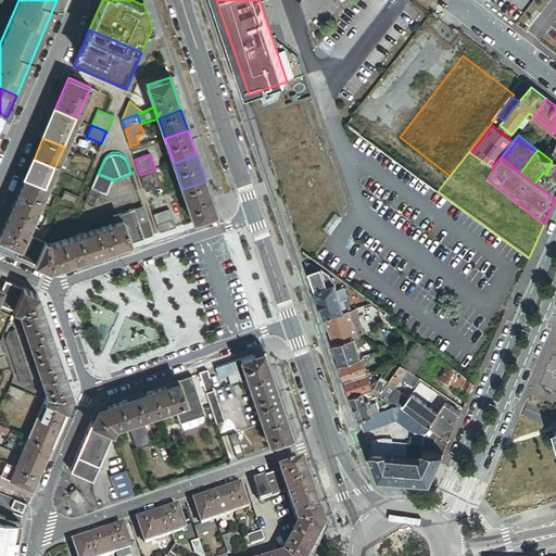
[(555,177),(555,162),(552,161),(546,175),(555,177)]
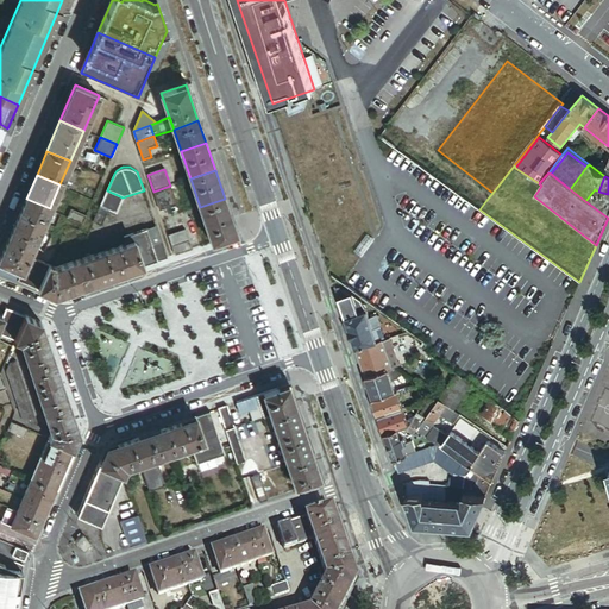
[(170,186),(154,192),(159,211),(177,205),(170,186)]
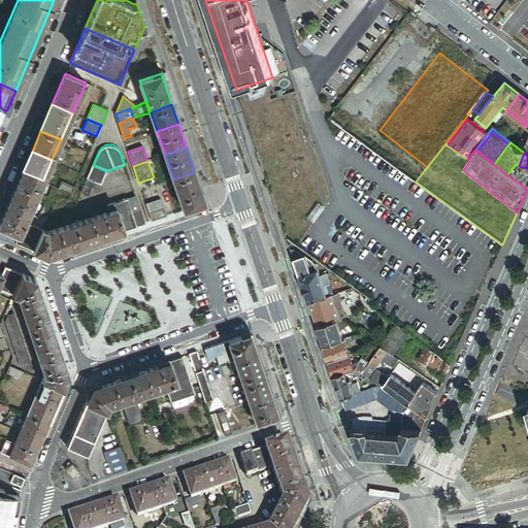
[(527,189),(527,187),(527,168),(519,166),(516,164),(507,174),(527,189)]
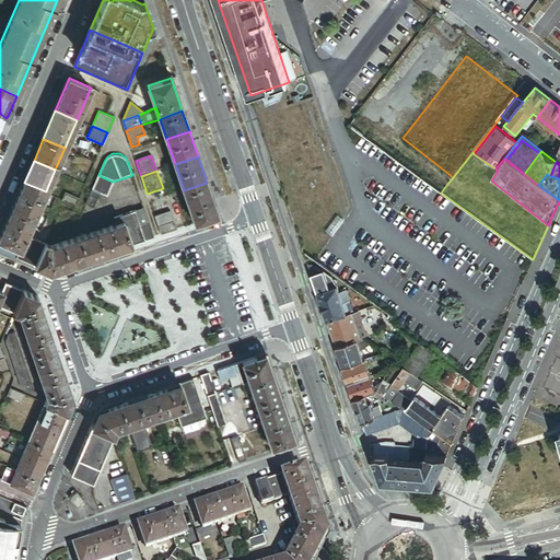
[(53,175),(47,188),(56,193),(62,178),(53,175)]
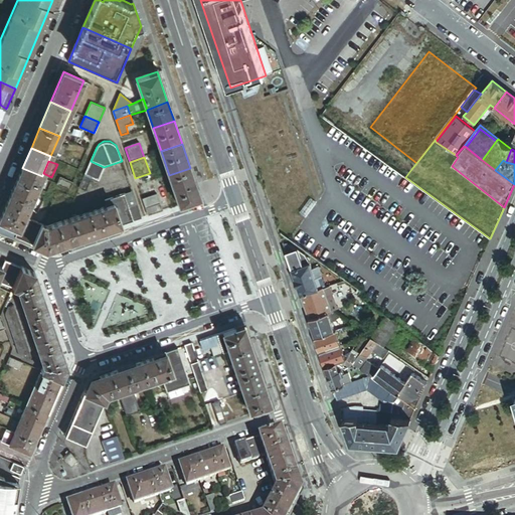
[(104,167),(91,161),(84,176),(92,178),(98,181),(104,167)]
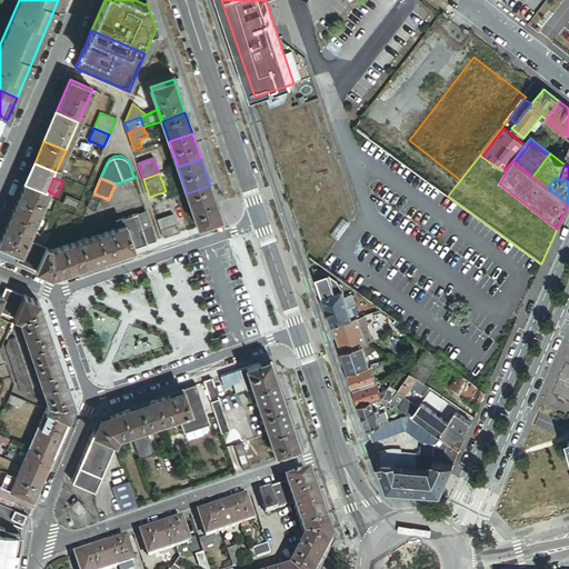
[(27,239),(47,195),(25,186),(0,241),(0,243),(21,253),(27,239)]
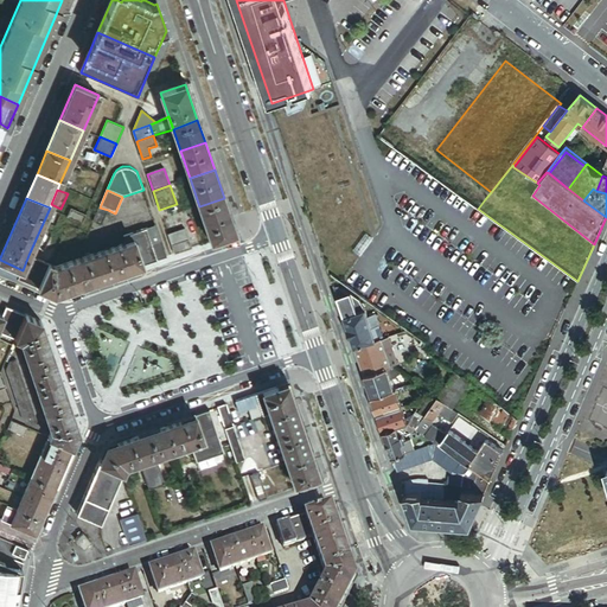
[(236,234),(224,198),(199,206),(211,242),(236,234)]
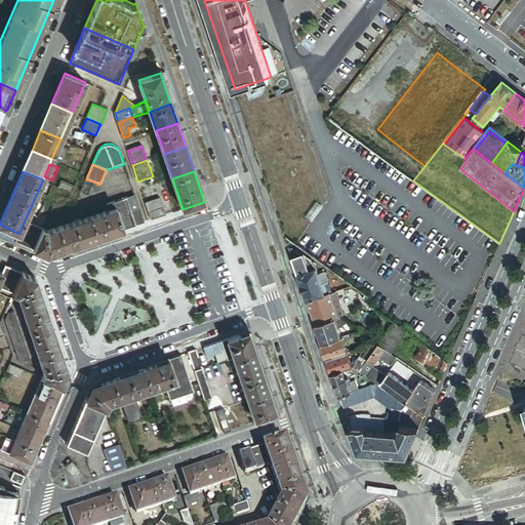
[(58,187),(72,193),(75,186),(62,179),(58,187)]
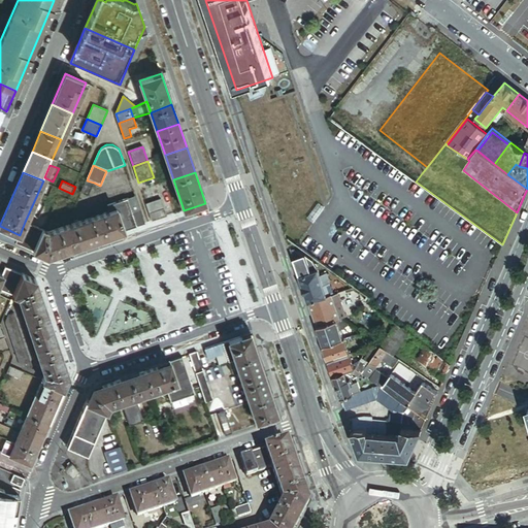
[(94,183),(87,180),(80,193),(88,196),(94,183)]
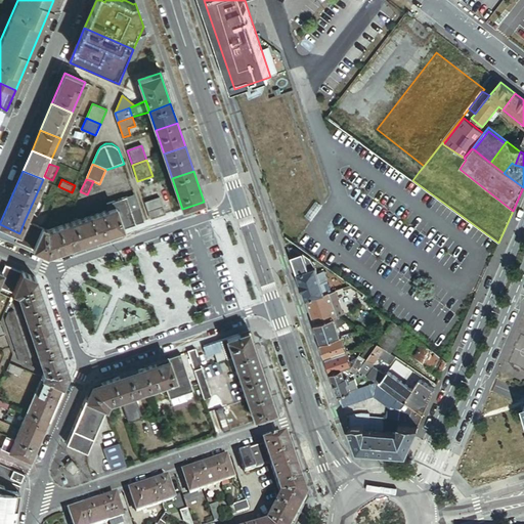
[(131,211),(139,209),(134,195),(127,198),(131,211)]
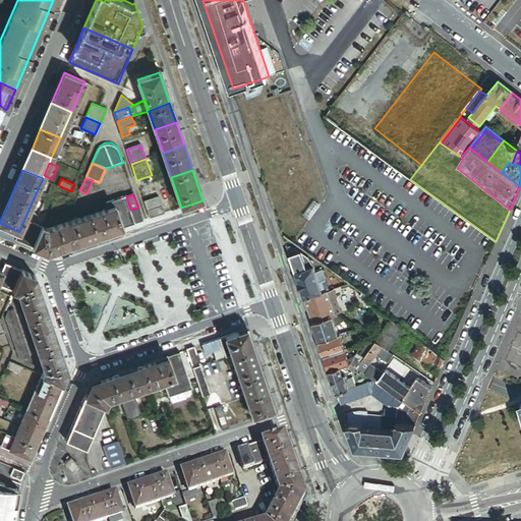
[(122,228),(135,223),(130,210),(126,196),(106,204),(108,210),(115,207),(122,228)]
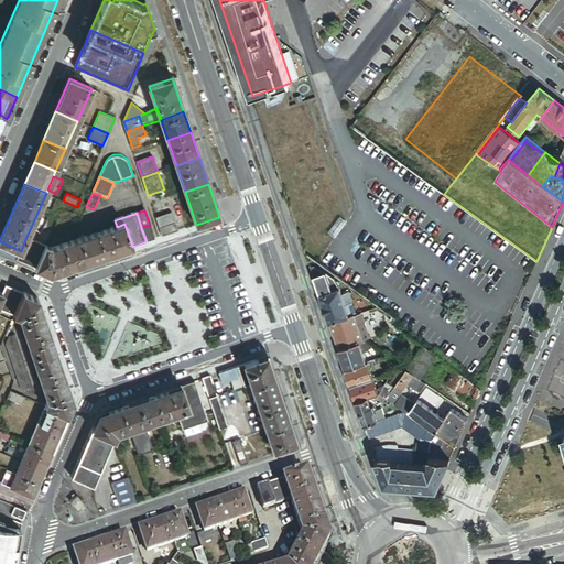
[(172,213),(155,218),(160,229),(175,224),(172,213)]
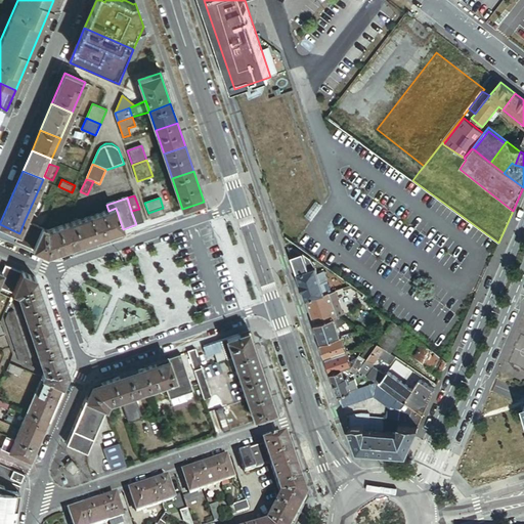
[(320,208),(316,205),(305,220),(309,223),(320,208)]
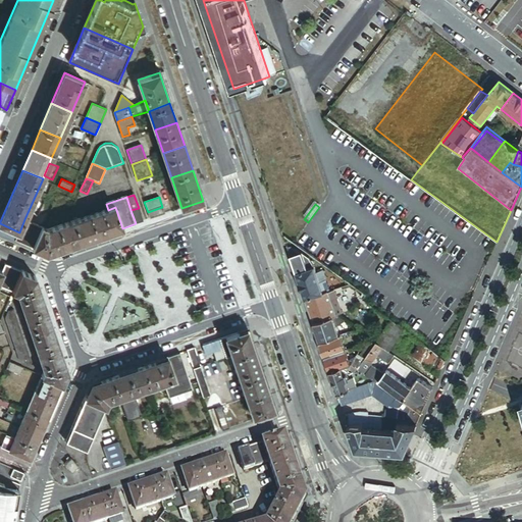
[(114,231),(122,228),(115,207),(108,210),(91,215),(98,237),(114,231)]
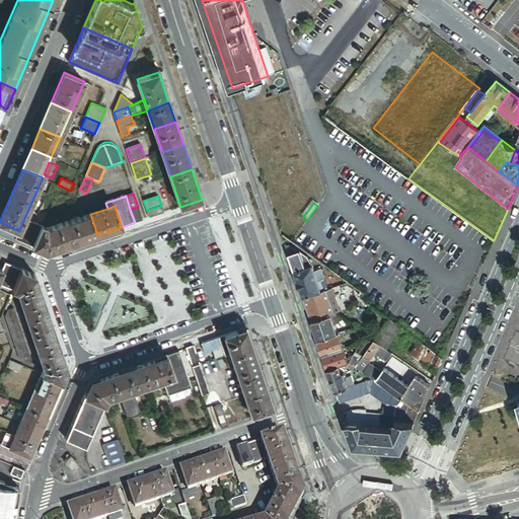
[(161,206),(147,211),(149,218),(164,213),(161,206)]
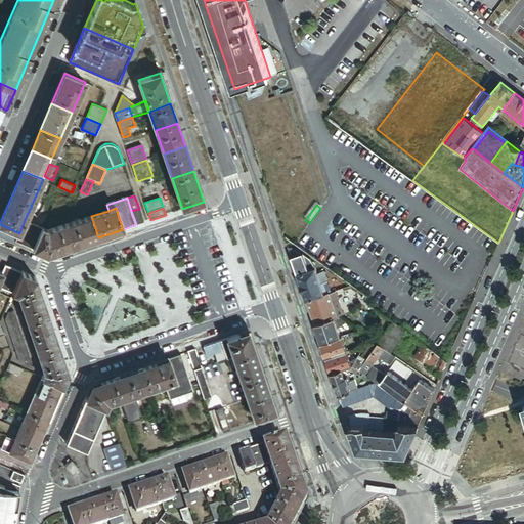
[(136,224),(143,222),(139,209),(131,211),(136,224)]
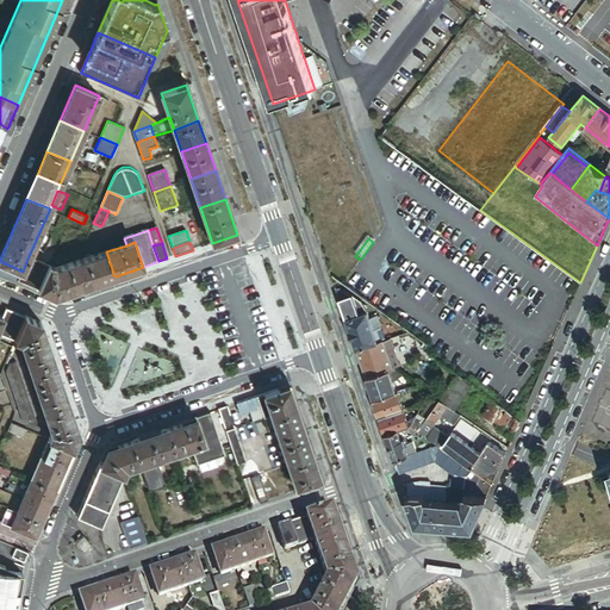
[(87,286),(114,277),(106,251),(79,261),(87,286)]
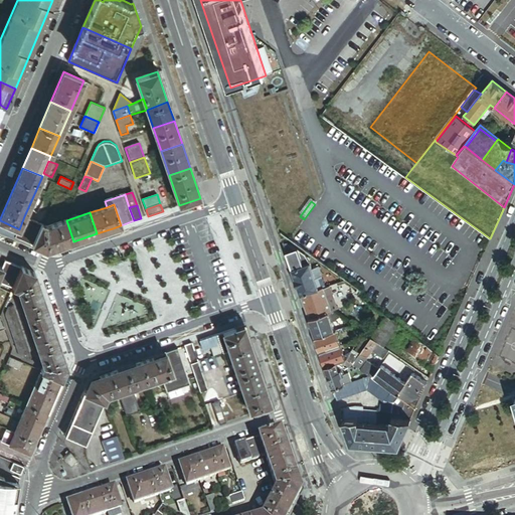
[(33,244),(42,224),(24,216),(19,229),(16,237),(33,244)]
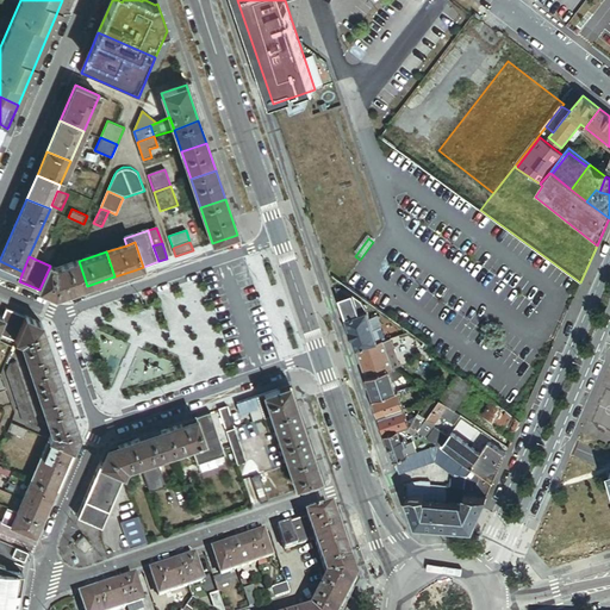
[(0,273),(19,281),(23,272),(0,261),(0,273)]
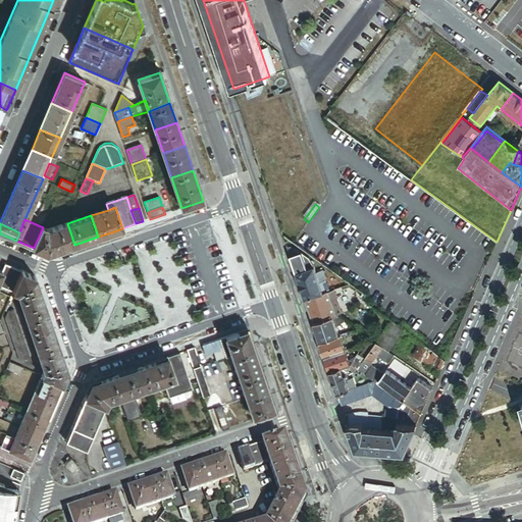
[(44,228),(43,227),(34,248),(47,254),(74,245),(67,223),(48,230),(44,228)]
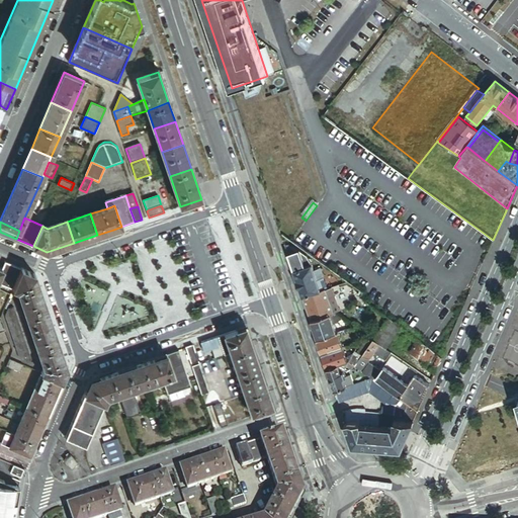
[(295,246),(287,249),(289,256),(300,250),(295,246)]
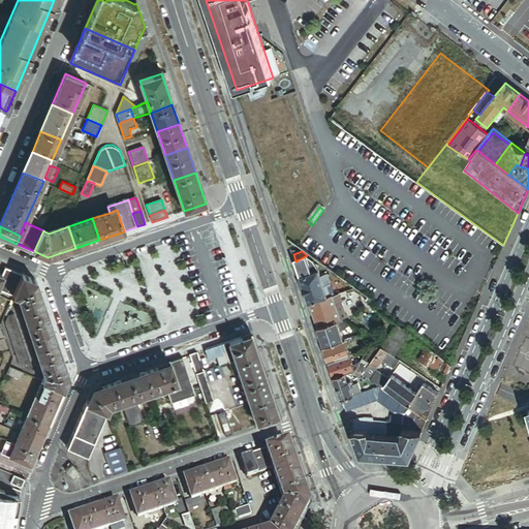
[(307,255),(296,261),(301,278),(319,271),(314,260),(310,258),(310,257),(307,255)]
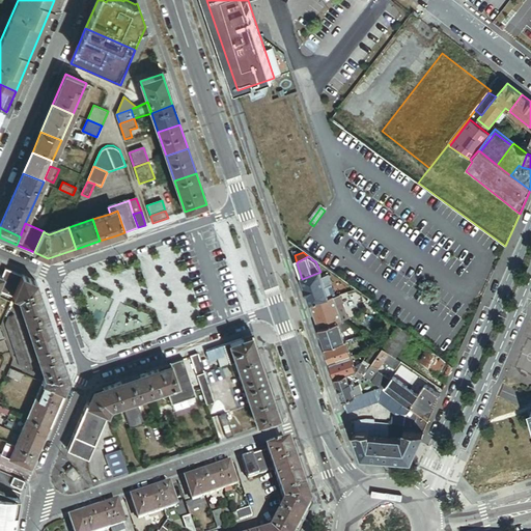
[(23,276),(6,269),(3,276),(0,282),(0,290),(14,298),(23,276)]
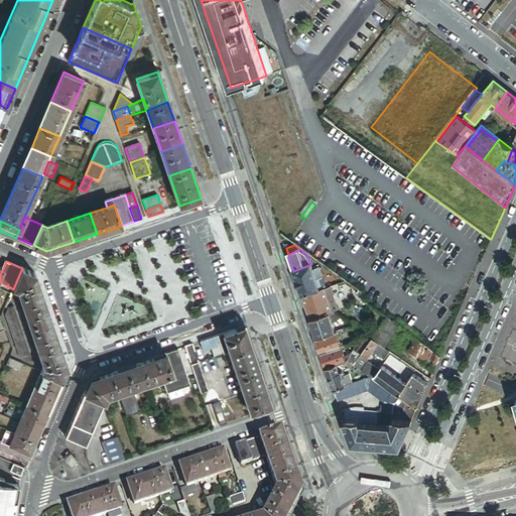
[(302,297),(320,291),(319,286),(316,277),(313,271),(311,264),(293,271),(302,297)]
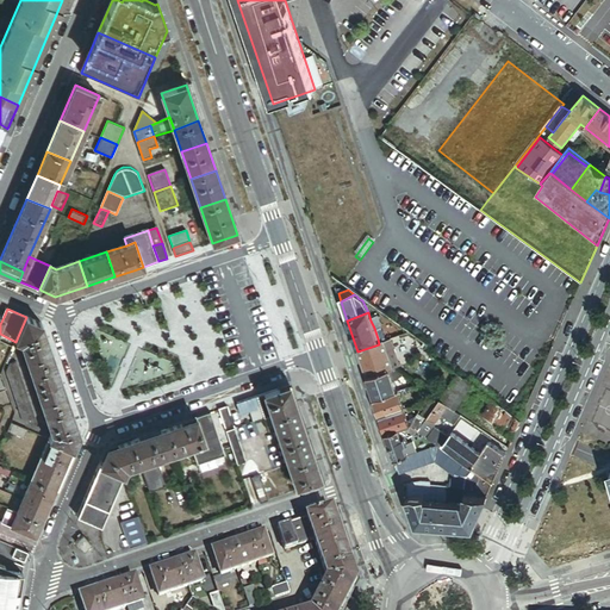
[(43,324),(26,317),(16,342),(19,343),(22,344),(54,434),(50,440),(74,450),(81,434),(43,324)]
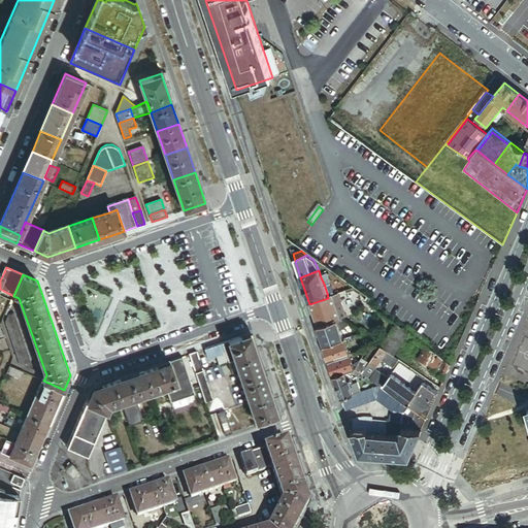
[(327,293),(333,291),(328,274),(321,277),(324,284),(327,293)]
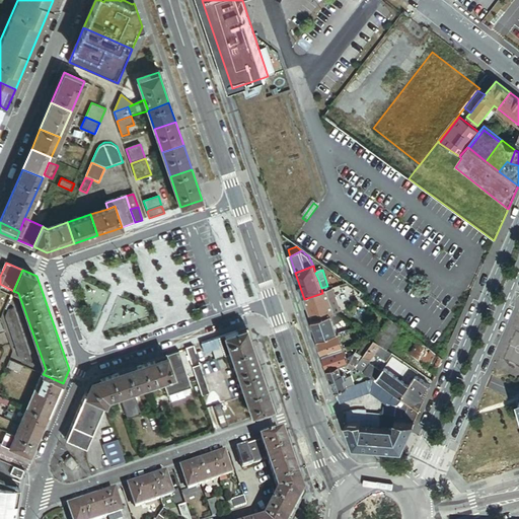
[(327,291),(322,293),(304,299),(312,322),(332,315),(336,314),(336,313),(327,291)]
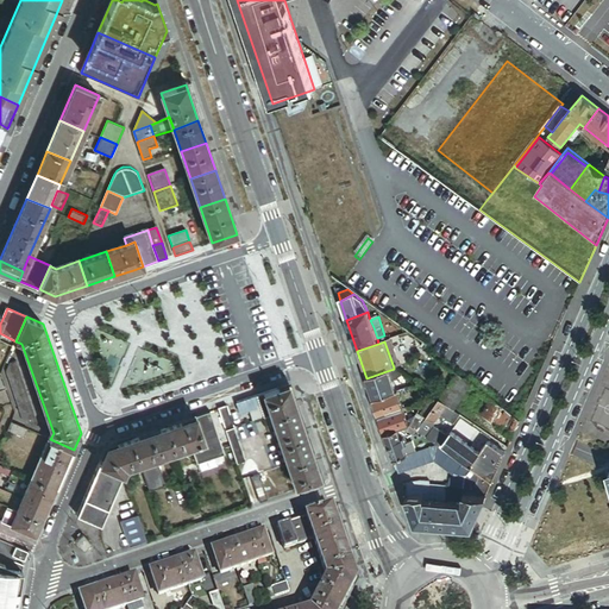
[(41,425),(17,363),(11,365),(7,372),(25,421),(36,427),(41,425)]
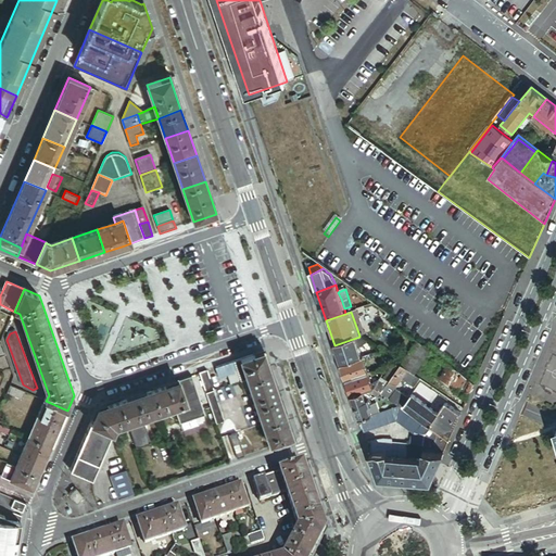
[(359,350),(369,343),(359,337),(356,338),(359,350)]
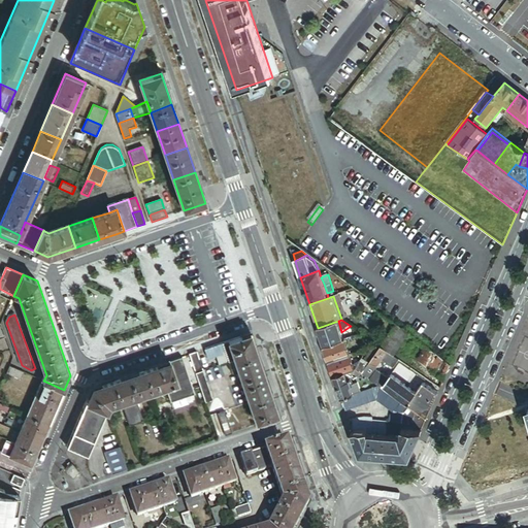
[(341,332),(338,321),(318,328),(325,348),(344,340),(341,332)]
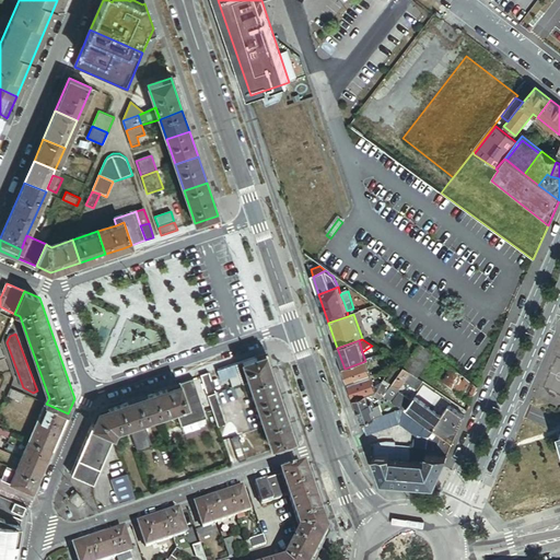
[(421,345),(405,368),(419,377),(434,354),(421,345)]
